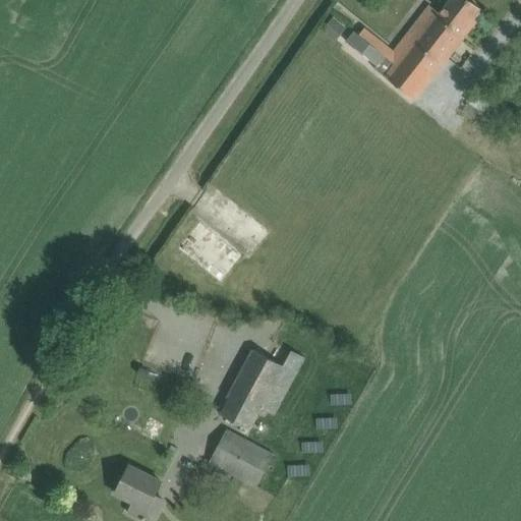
[(426,23),(395,64),(386,77),(414,100),(463,38),(460,35),(480,8),(469,0),(450,0),(440,13),(429,6),(419,18),(426,23)]
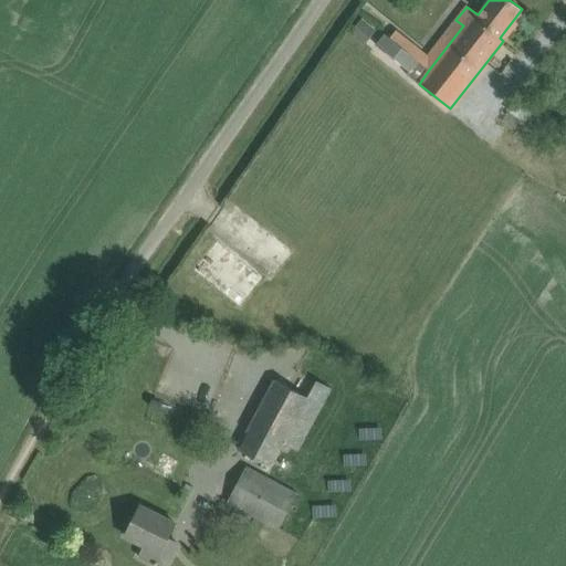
[(355,31),(367,42),(377,30),(365,19),(355,31)]
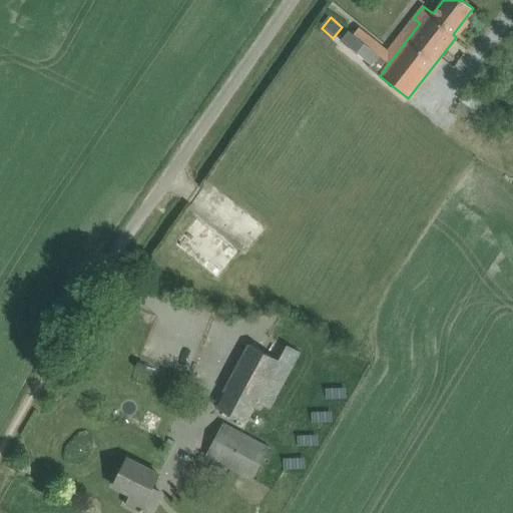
[(215,279),(239,249),(196,215),(173,245),(215,279)]
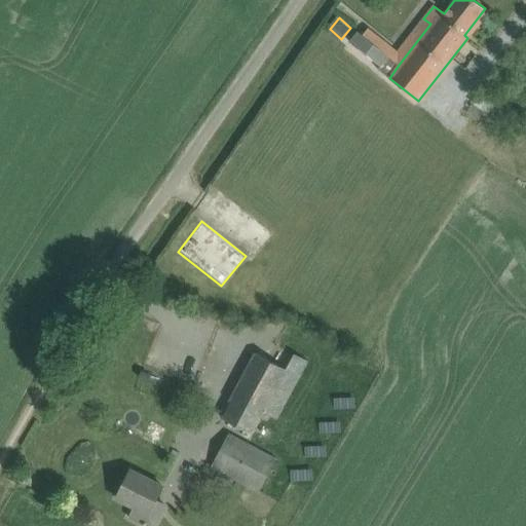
[(221,417),(252,435),(263,413),(276,420),(307,361),(294,353),(286,369),(256,352),(221,417)]
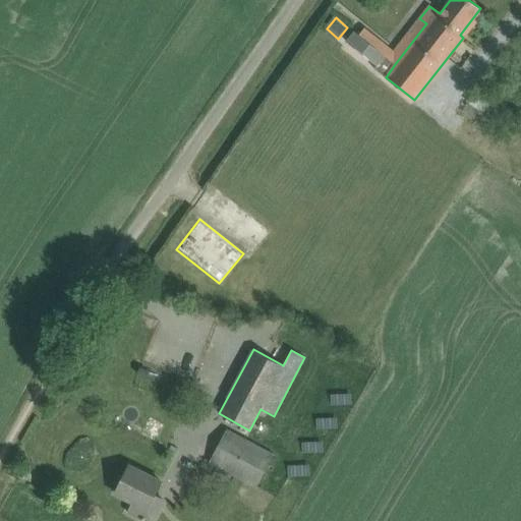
[(210,462),(256,487),(274,455),(227,429),(210,462)]
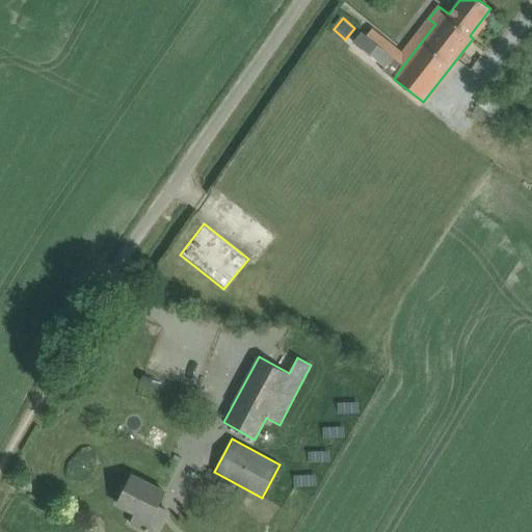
[(140,528),(148,531),(156,531),(167,510),(158,506),(165,491),(132,476),(118,504),(145,517),(140,528)]
